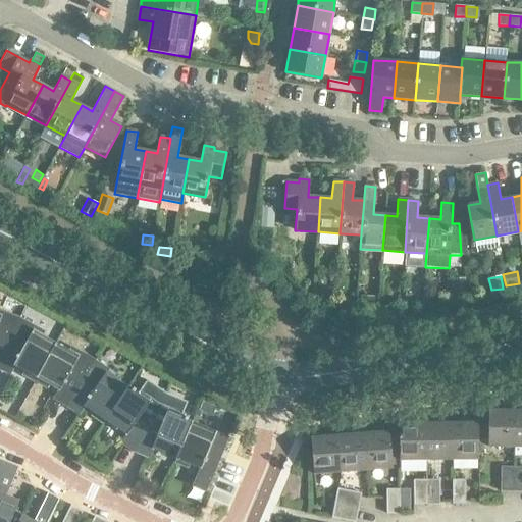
[(335,290),(325,289),(324,303),(334,304),(335,290)]
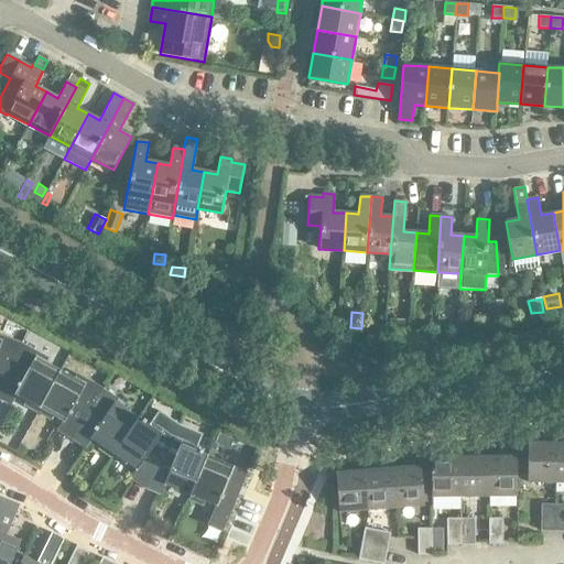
[(375,325),(362,324),(361,336),(373,336),(375,325)]
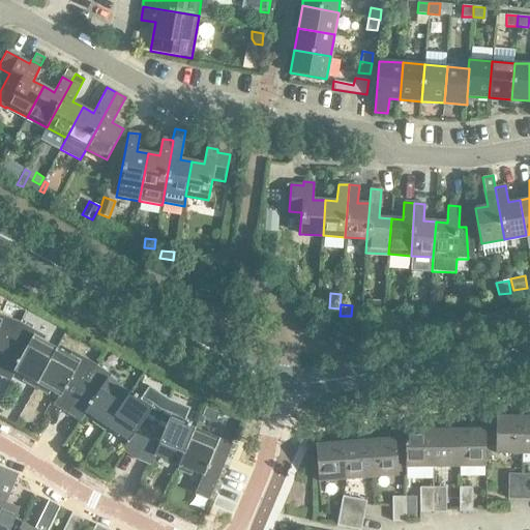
[(0,319),(0,349),(7,352),(20,326),(0,319)]
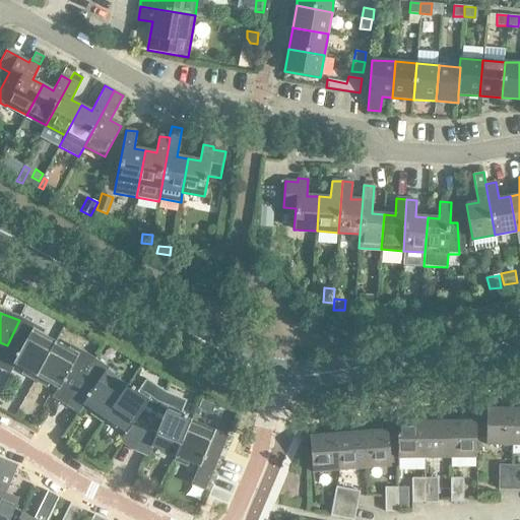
[(58,341),(19,320),(7,345),(21,352),(14,364),(26,371),(24,375),(36,381),(58,341)]
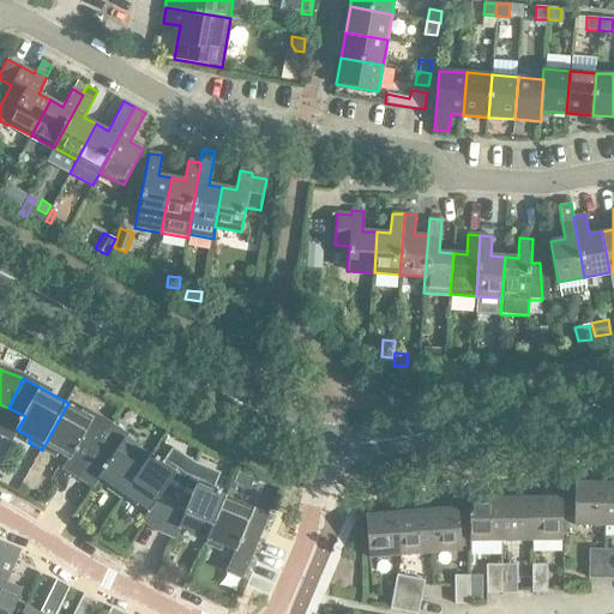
[(110,427),(68,403),(42,450),(56,457),(59,453),(72,459),(79,446),(92,453),(110,427)]
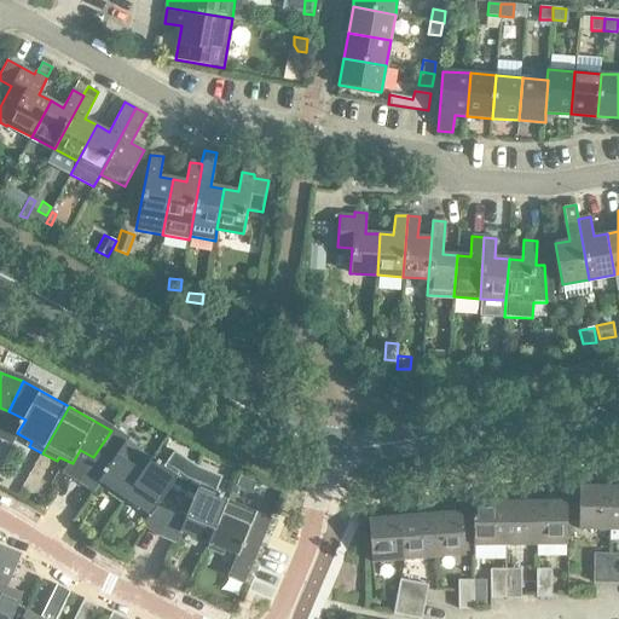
[(123,503),(126,498),(154,458),(111,431),(93,457),(109,468),(99,481),(113,489),(109,493),(123,503)]
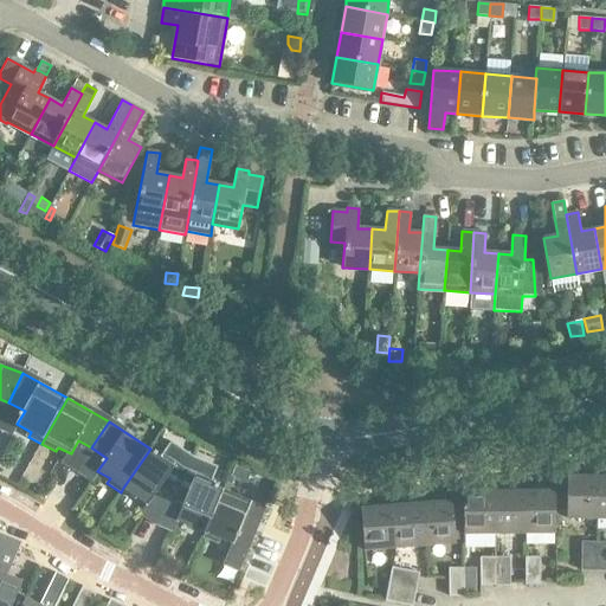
[(154,451),(150,449),(123,488),(148,504),(156,492),(169,502),(193,456),(171,442),(160,457),(156,455),(159,452),(155,450),(154,451)]
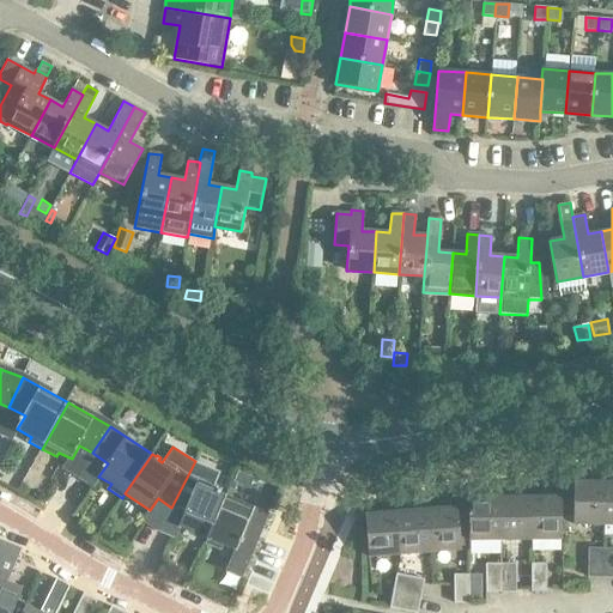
[(180,527),(208,539),(226,495),(222,493),(223,491),(219,490),(218,492),(212,490),(220,472),(195,461),(171,508),(184,513),(180,527)]
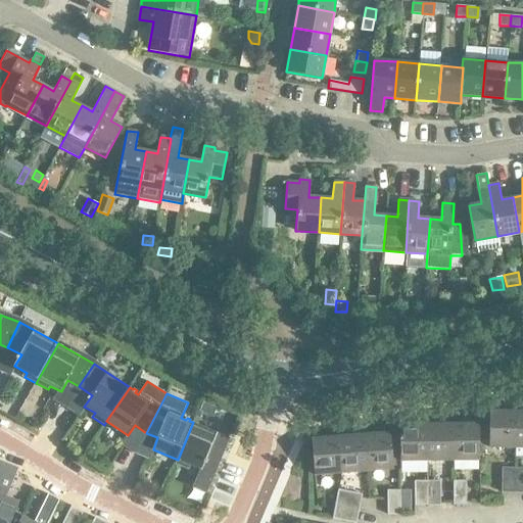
[(516,412),(488,411),(488,447),(515,447),(516,412)]
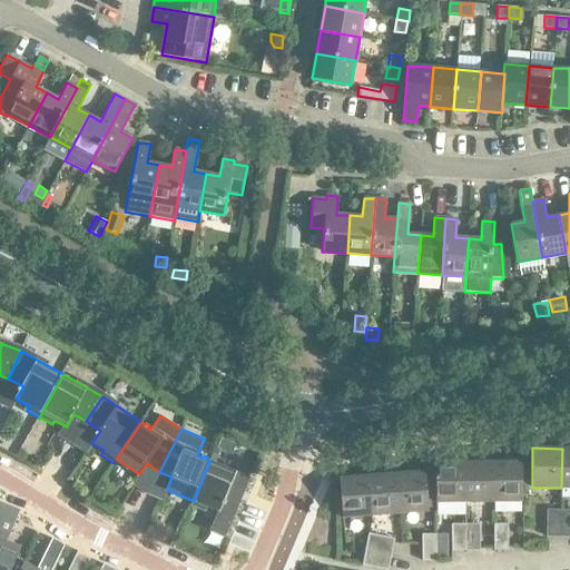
[(210,460),(194,501),(192,505),(206,511),(207,507),(219,511),(210,531),(225,538),(251,477),(210,460)]
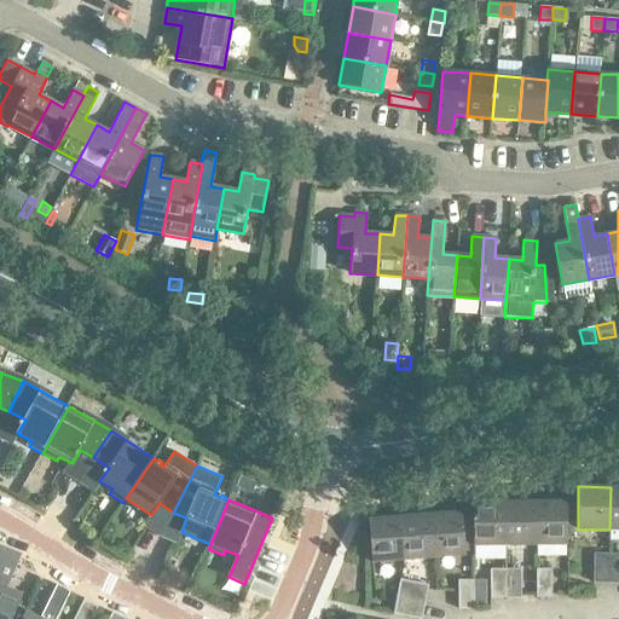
[(567,501),(536,502),(536,544),(568,544),(567,501)]
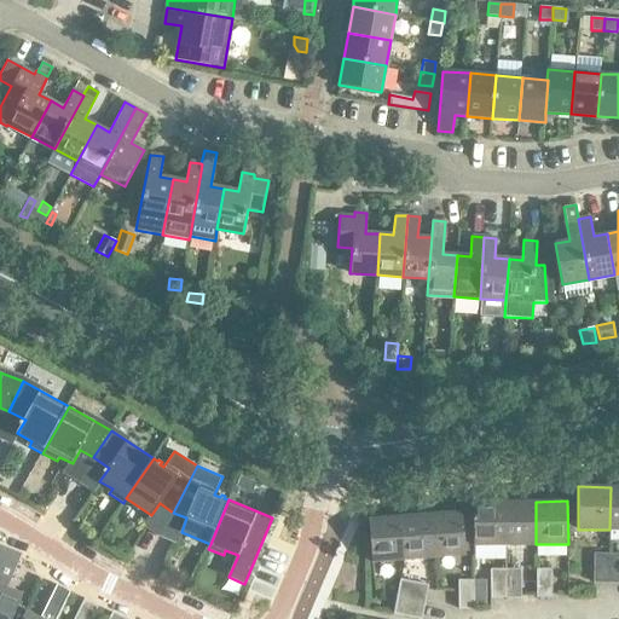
[(473,545),(505,545),(504,502),(473,503),(473,545)]
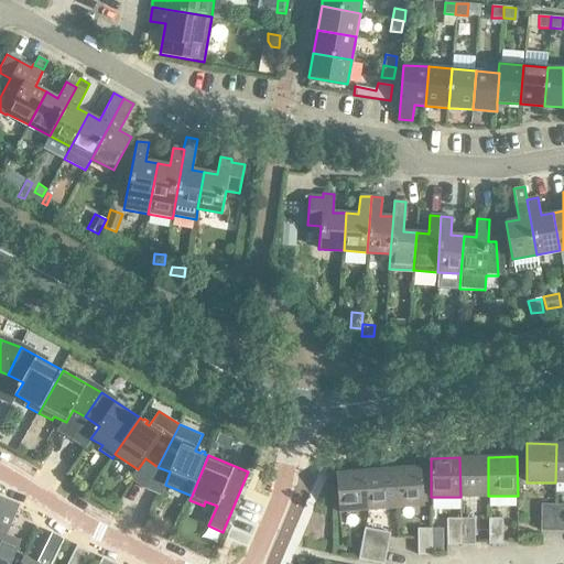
[(488,496),(488,457),(459,457),(461,497),(488,496)]
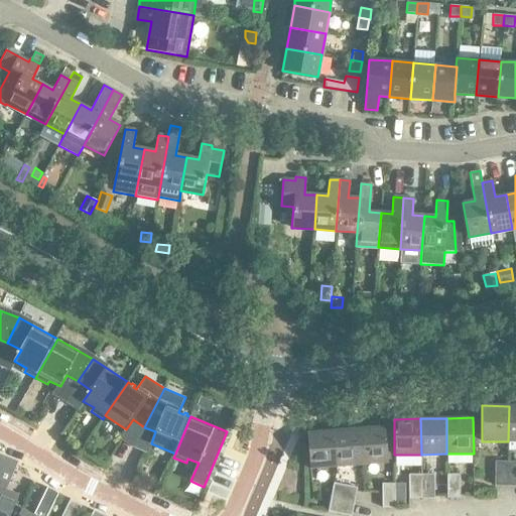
[(388,463),(385,426),(359,428),(362,465),(388,463)]
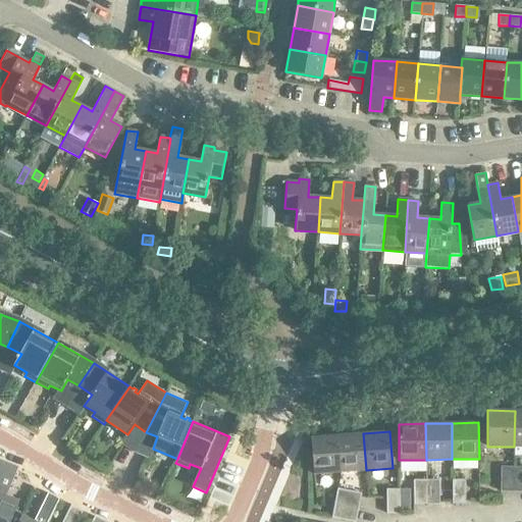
[(341,472),(366,470),(363,433),(337,435),(341,472)]
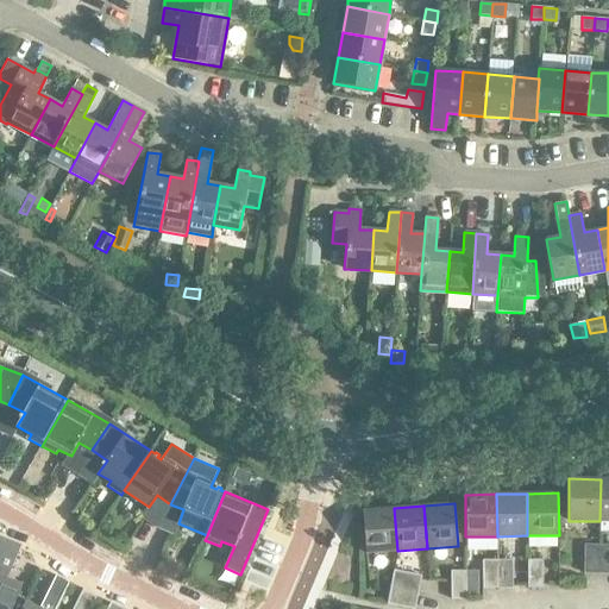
[(397,551),(394,508),(363,512),(366,553),(397,551)]
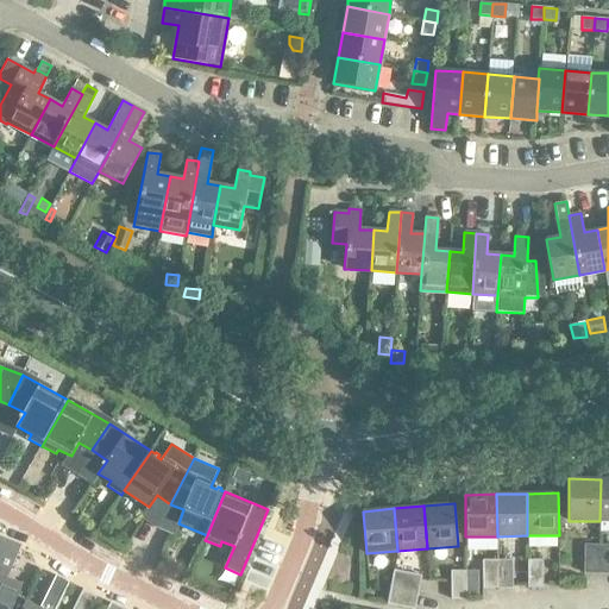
[(0,608),(12,608),(23,584),(5,577),(8,570),(11,570),(22,545),(7,539),(0,556),(0,608)]
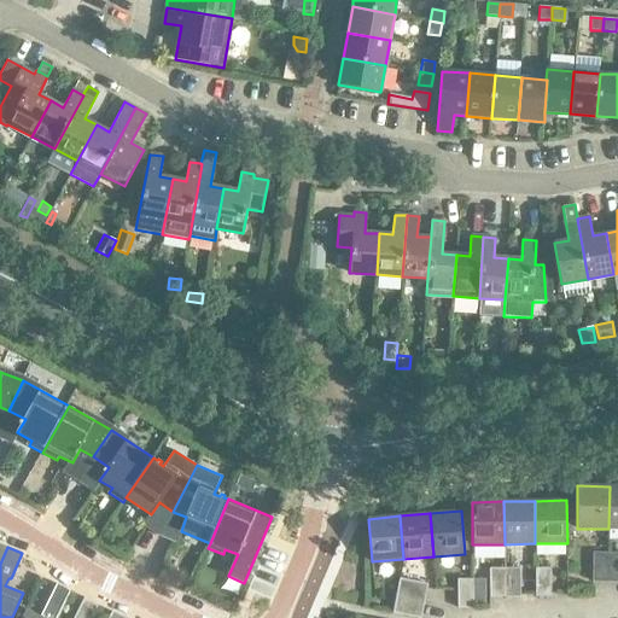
[(617,552),(608,553),(607,582),(617,582),(617,552)]
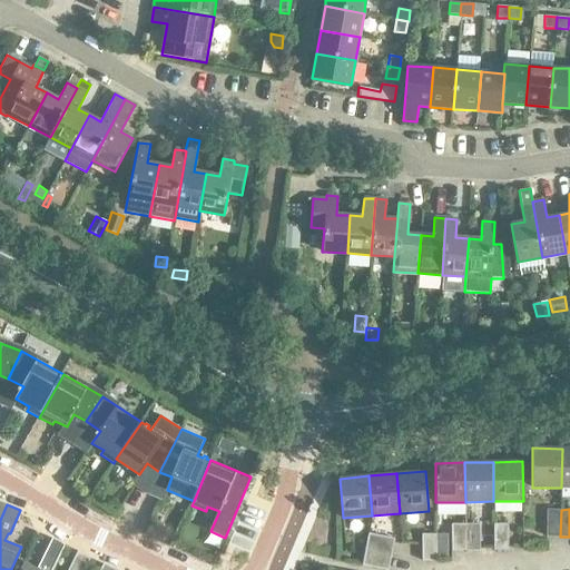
[(546,537),(560,537),(561,510),(547,510),(546,537)]
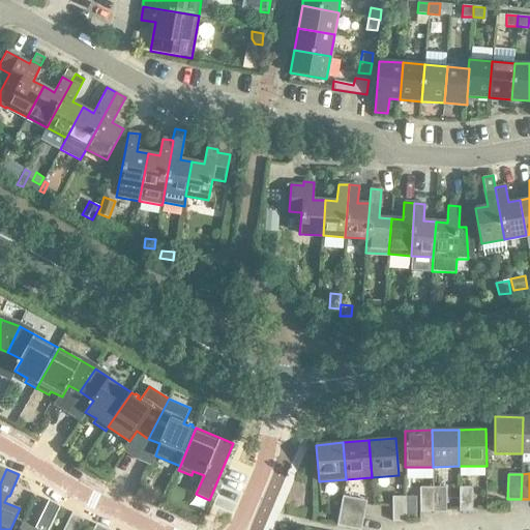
[(445,488),(433,489),(433,512),(446,512),(445,488)]
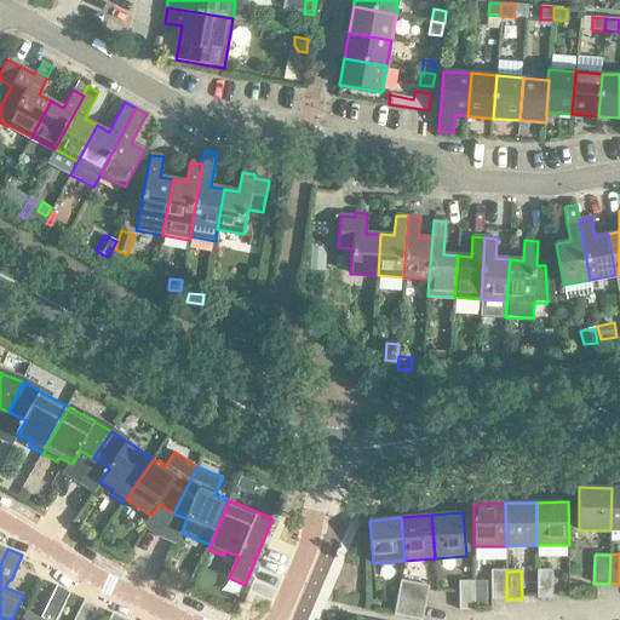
[(554,598),(552,570),(537,570),(538,600),(554,598)]
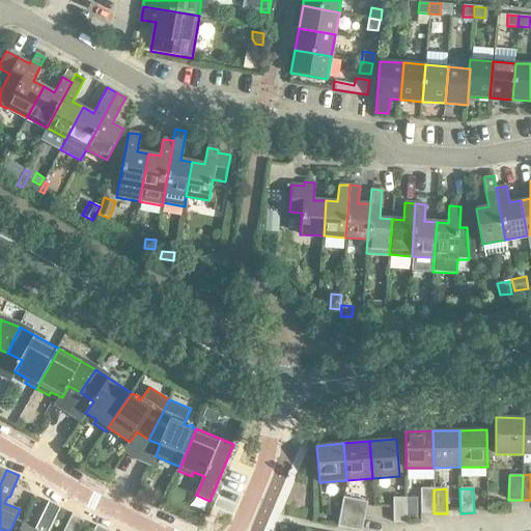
[(434,490),(420,490),(420,513),(434,513),(434,490)]
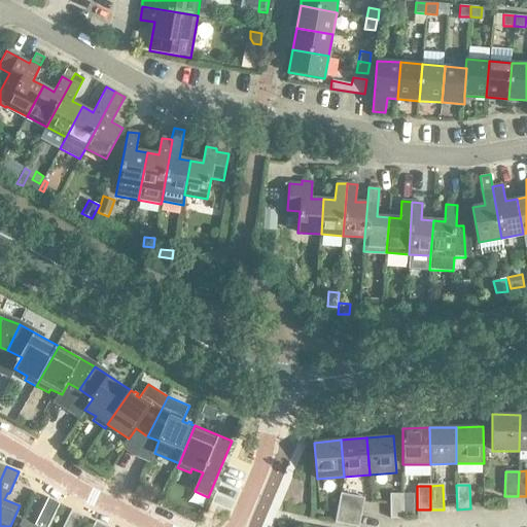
[(339,508),(362,514),(365,499),(341,494),(339,508)]
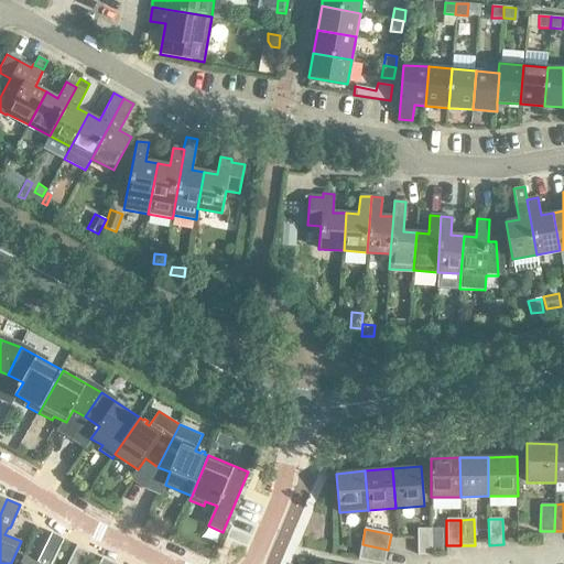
[(432,546),(432,529),(418,529),(418,555),(432,555),(432,546)]
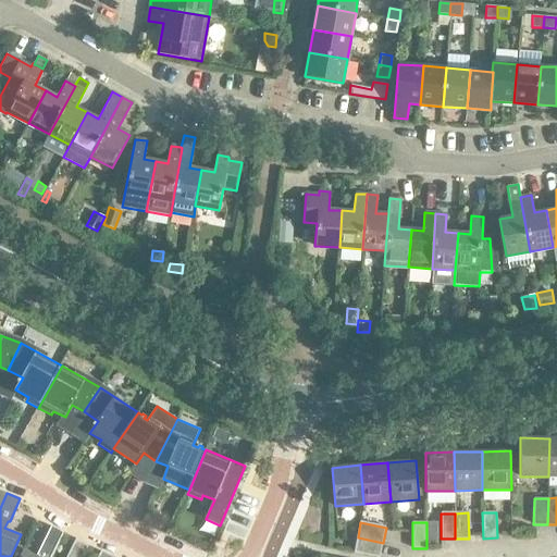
[(51,556),(64,532),(52,525),(37,556),(24,549),(20,556),(51,556)]
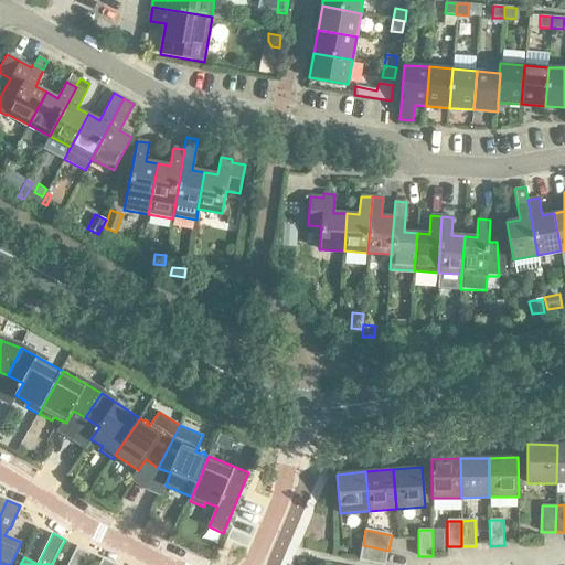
[(363,545),(360,561),(381,564),(385,564),(388,551),(363,545)]
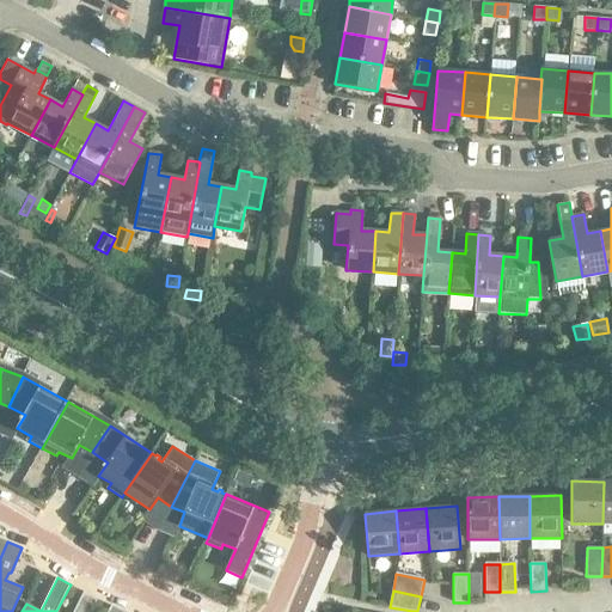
[(85,592),(81,598),(73,611),(90,611),(98,598),(85,592)]
